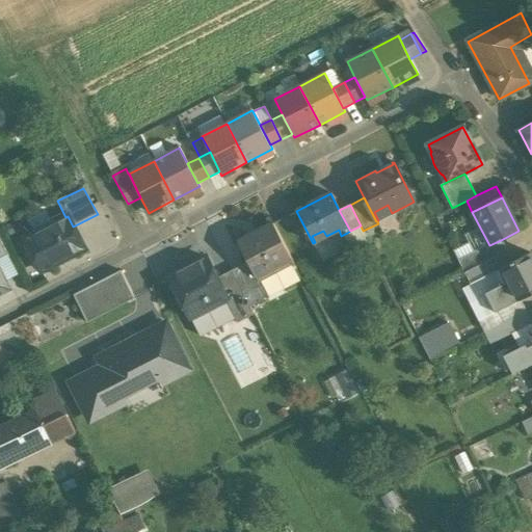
[(65,217),(25,239),(35,259),(33,261),(35,265),(38,265),(43,272),(86,250),(73,227),(68,216),(65,217)]
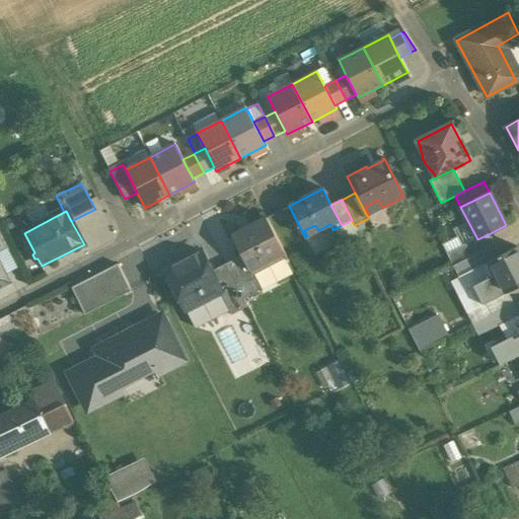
[(267,219),(232,236),(249,270),(284,252),(267,219)]
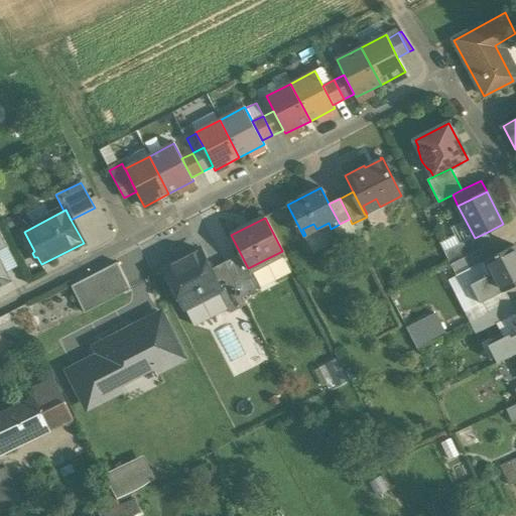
[(340,224),(337,226),(342,237),(356,230),(352,224),(350,219),(340,224)]
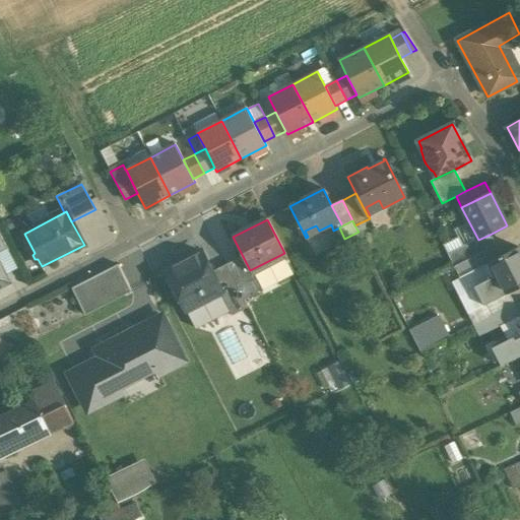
[(0,254),(9,250),(0,232),(0,254)]
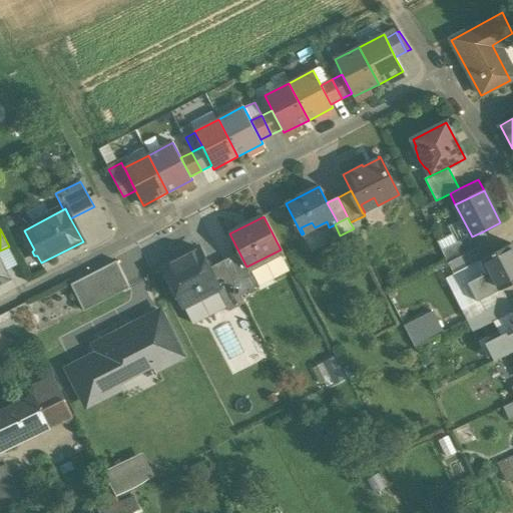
[(489,241),(483,231),(472,236),(442,251),(448,263),(489,241)]
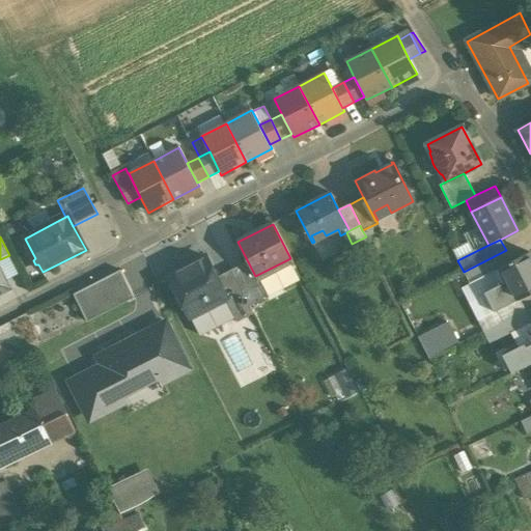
[(506,251),(473,268),(479,279),(499,269),(499,268),(511,261),(506,251)]
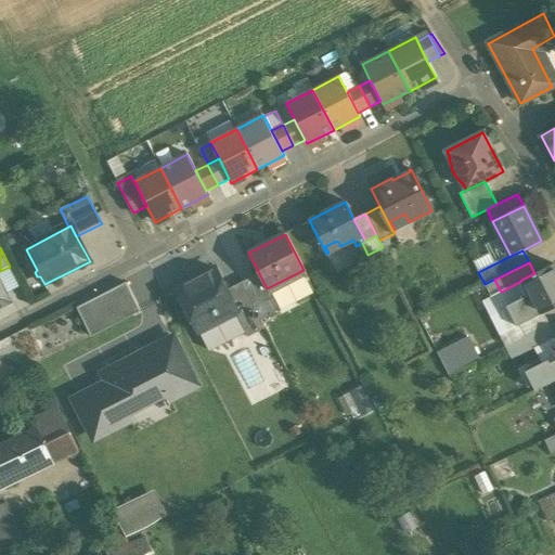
[(534,273),(521,280),(521,281),(528,294),(506,306),(516,325),(516,326),(543,313),(554,306),(554,268),(553,263),(534,273)]
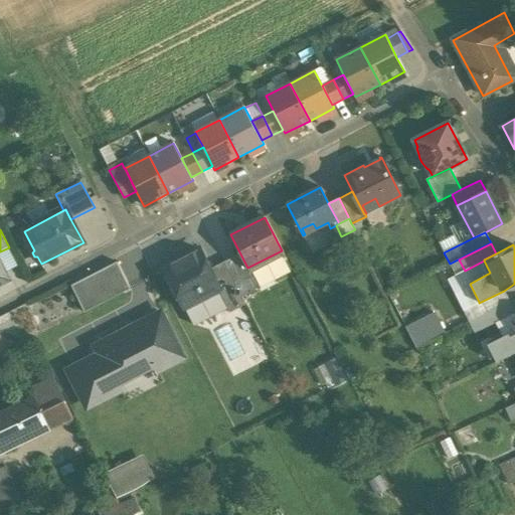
[(9,247),(0,251),(0,264),(5,274),(19,267),(9,247)]
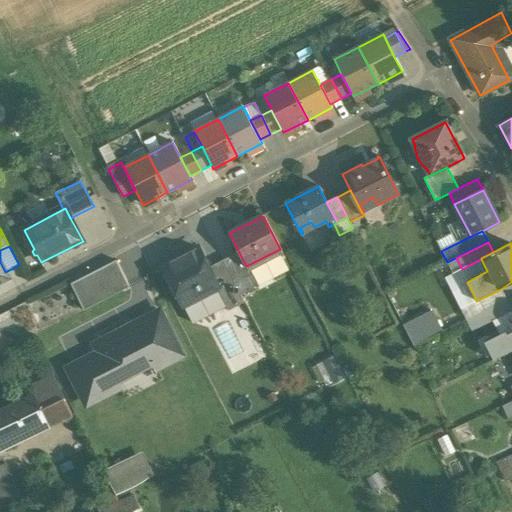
[(198,248),(163,266),(183,305),(203,295),(201,291),(214,284),(216,288),(219,287),(209,268),(198,248)]
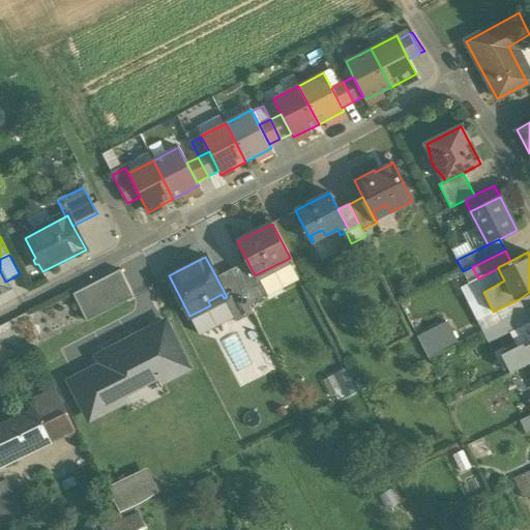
[(255,288),(242,263),(230,270),(242,294),(255,288)]
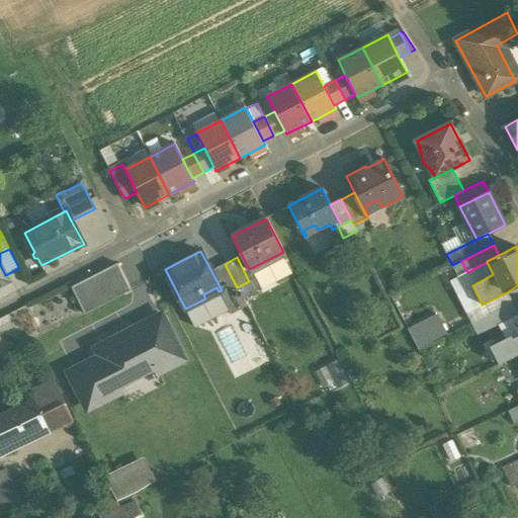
[(467,272),(461,261),(452,265),(458,277),(467,272)]
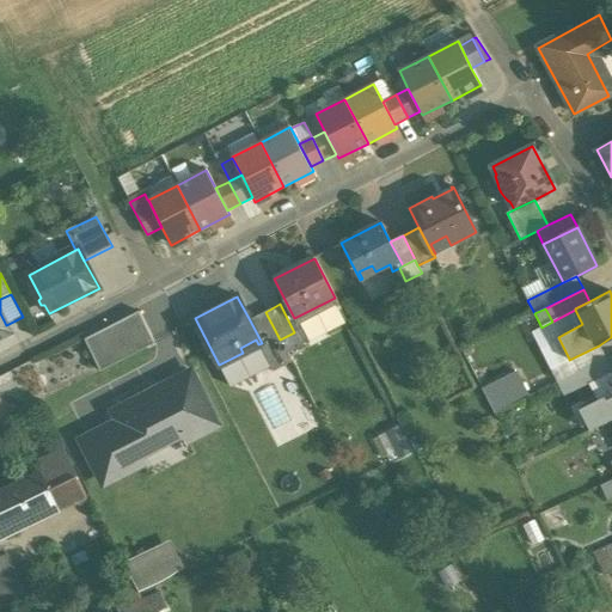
[(552,322),(542,328),(532,331),(550,369),(561,365),(560,363),(569,359),(558,337),(582,324),(575,310),(552,322)]
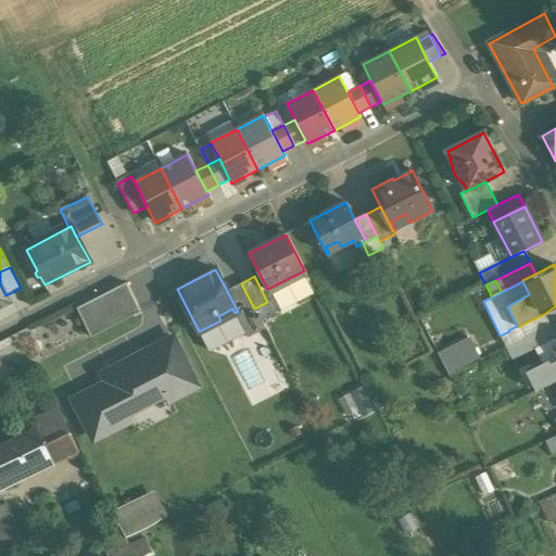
[(126,283),(77,308),(91,337),(139,312),(126,283)]
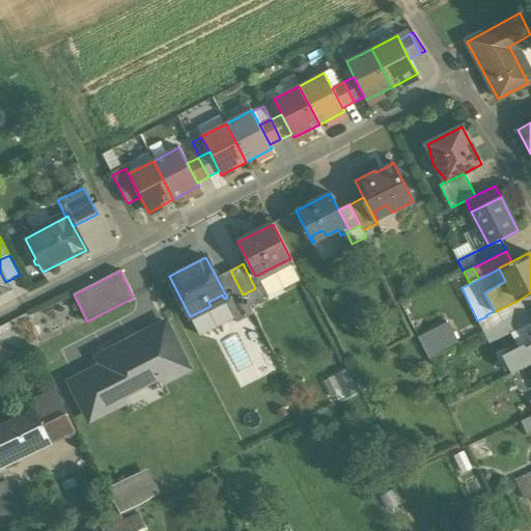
[(230,271),(217,278),(227,298),(224,299),(236,323),(253,313),(243,295),(230,271)]
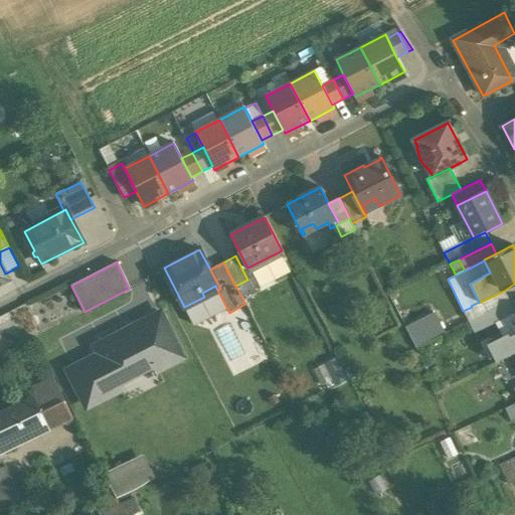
[(0,264),(0,284),(8,280),(5,274),(0,264)]
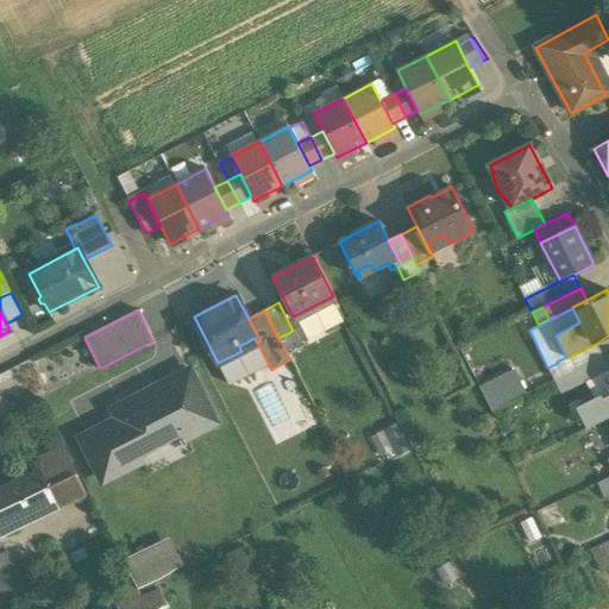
[(558,363),(564,375),(602,356),(596,344),(566,358),(566,357),(557,362),(558,363)]
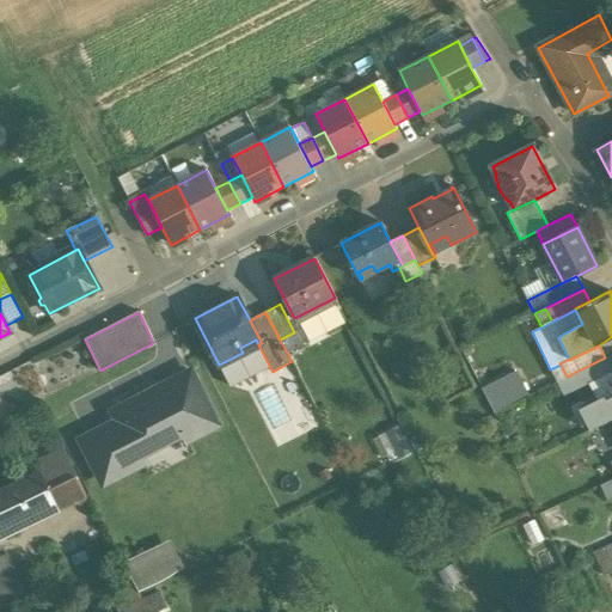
[(611,372),(611,369),(605,357),(567,377),(557,383),(564,397),(601,378),(611,372)]
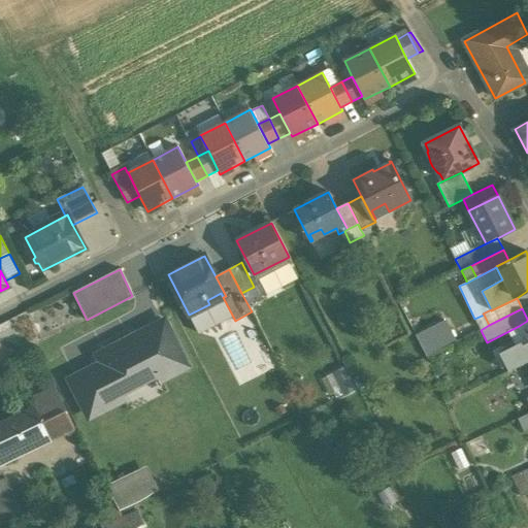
[(489,325),(484,315),(474,319),(481,330),(489,325)]
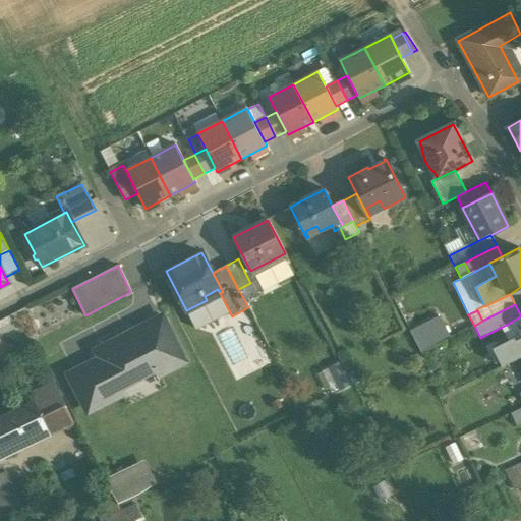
[(440,315),(410,331),(421,352),(451,337),(440,315)]
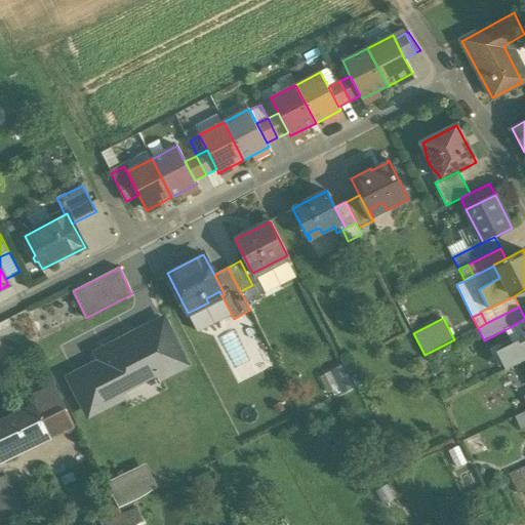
[(97,354),(102,363),(117,393),(120,392),(158,372),(161,377),(187,364),(163,319),(97,354)]
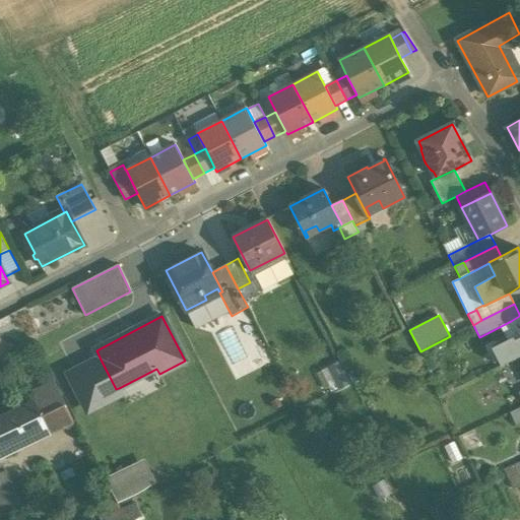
[(519,321),(517,323),(518,324),(519,327),(519,337),(515,340),(514,337),(493,348),(501,366),(512,360),(519,355),(519,321)]
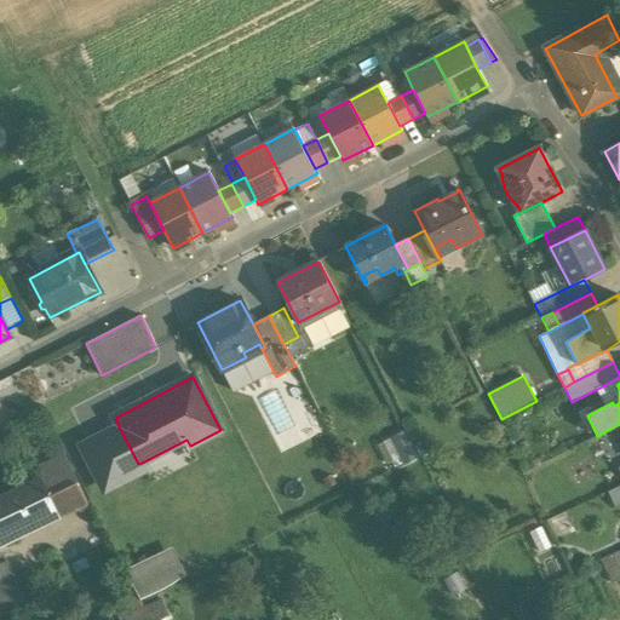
[(85,447),(105,488),(143,469),(142,463),(138,464),(120,429),(85,447)]
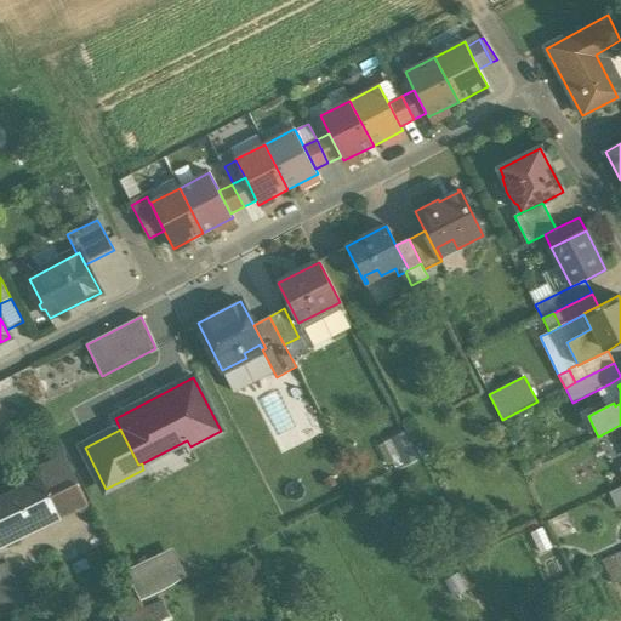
[(63,457),(36,472),(41,480),(43,479),(51,496),(78,484),(63,457)]
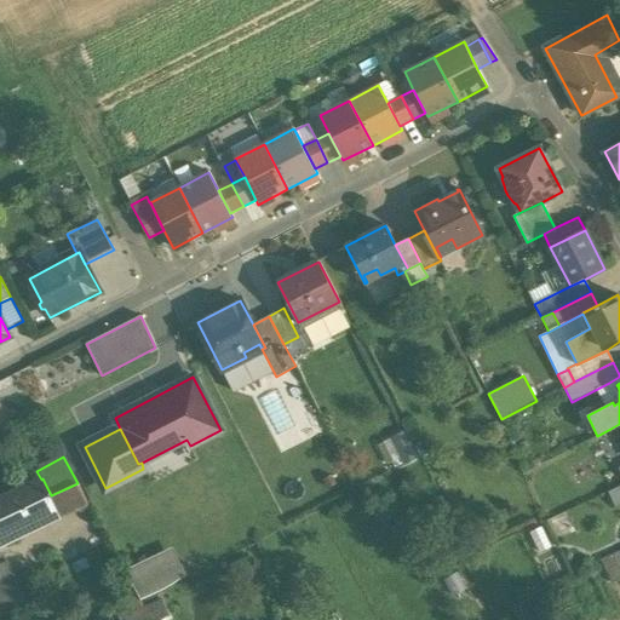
[(96,474),(80,482),(89,497),(103,488),(96,474)]
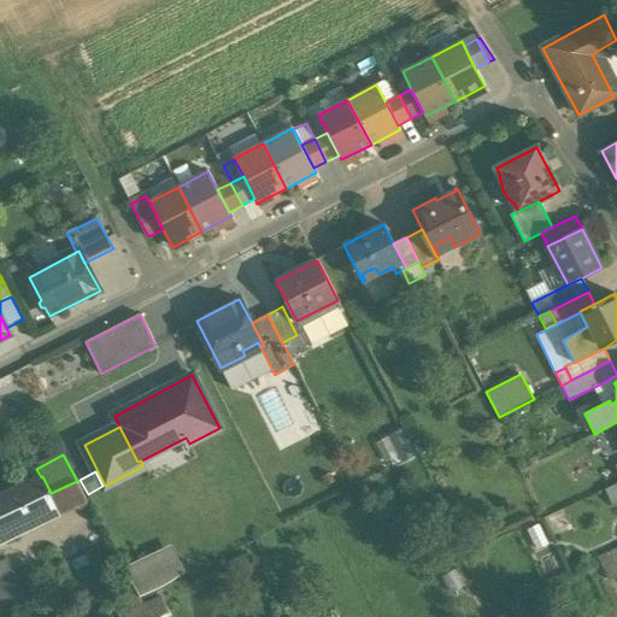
[(41,477),(0,497),(0,541),(59,512),(51,493),(42,476),(41,477)]
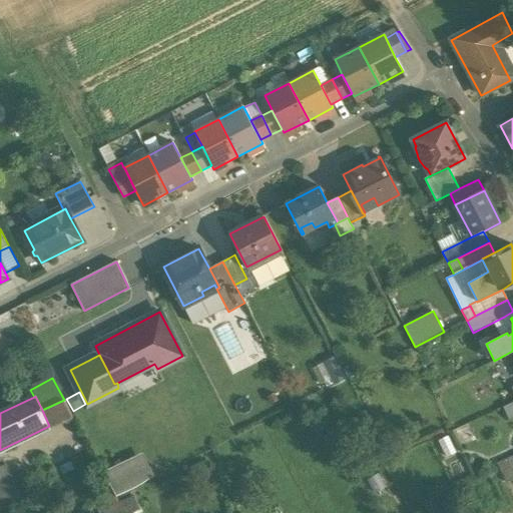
[(105,473),(117,496),(155,477),(143,453),(105,473)]
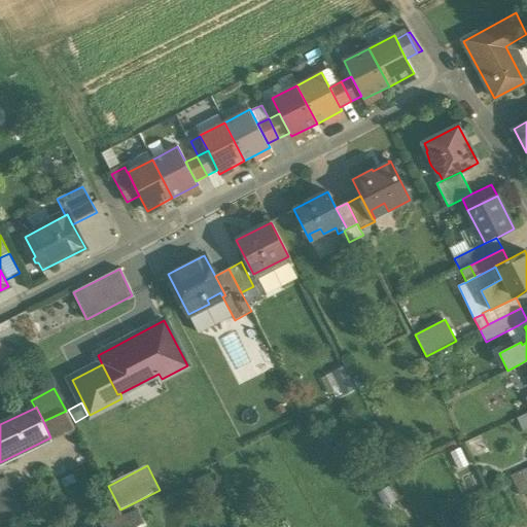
[(526,466),(513,473),(521,492),(526,489),(526,466)]
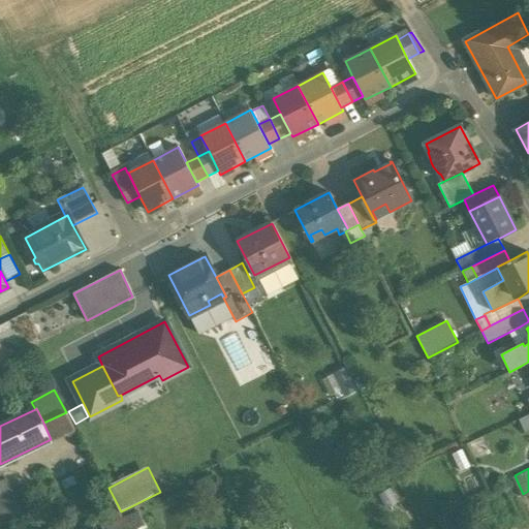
[(23,515),(5,480),(0,483),(0,520),(2,525),(23,515)]
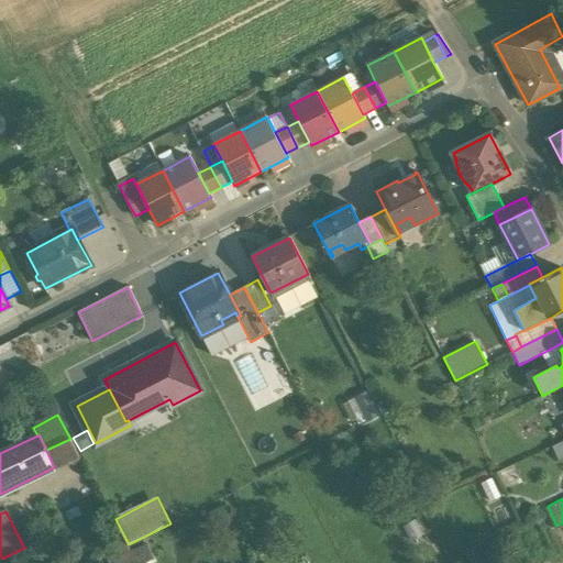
[(146,545),(113,560),(114,562),(144,562),(152,560),(146,545)]
